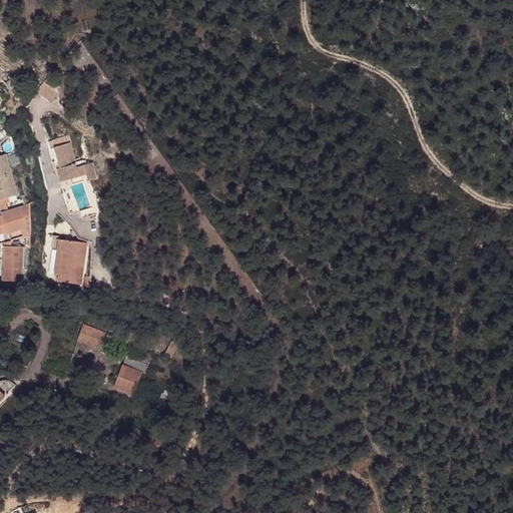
[(46,83),(39,91),(52,104),(59,96),(46,83)]
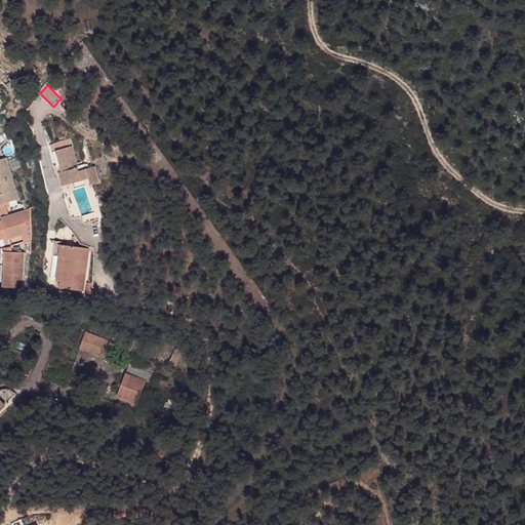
[(53,151),(67,198),(76,196),(74,191),(72,185),(82,182),(72,146),(53,151)]
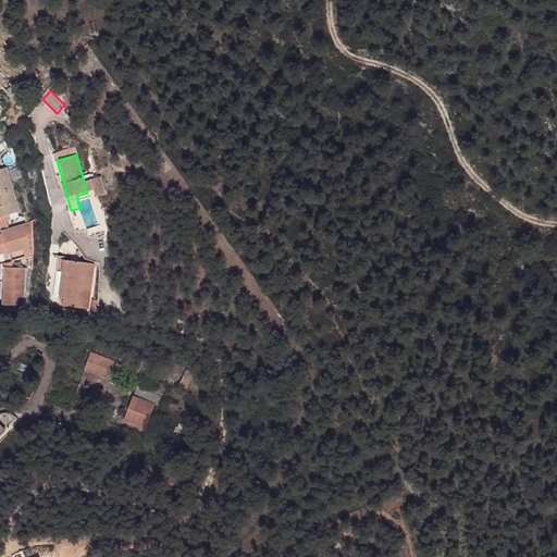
[(7,168),(0,169),(0,217),(2,217),(3,222),(15,219),(13,213),(20,212),(7,168)]
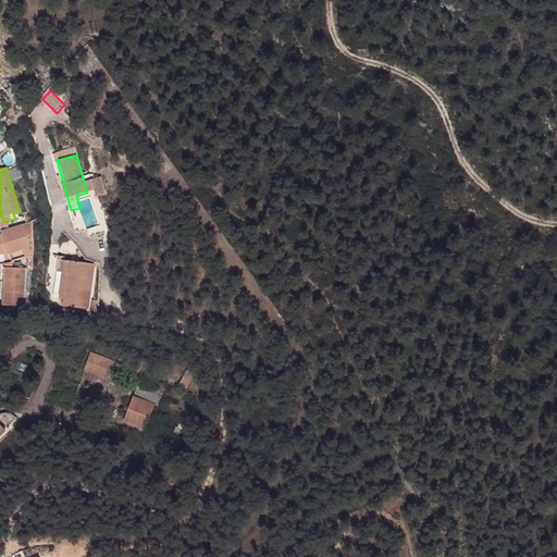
[(81,208),(71,210),(77,233),(84,231),(88,233),(88,230),(81,208)]
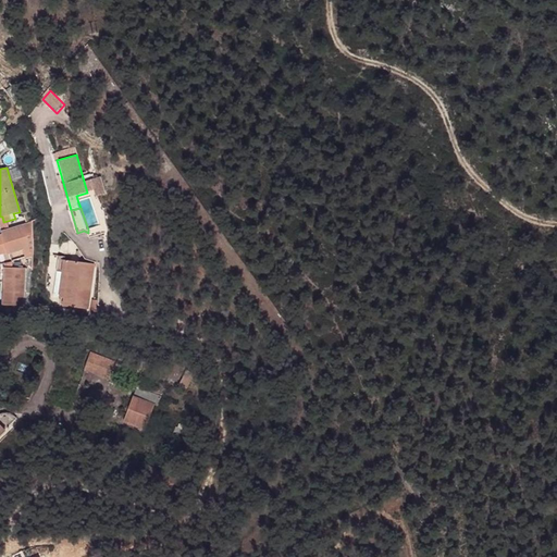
[(3,234),(9,251),(25,247),(28,257),(35,255),(33,222),(10,229),(9,223),(2,225),(3,231),(2,232),(3,234)]
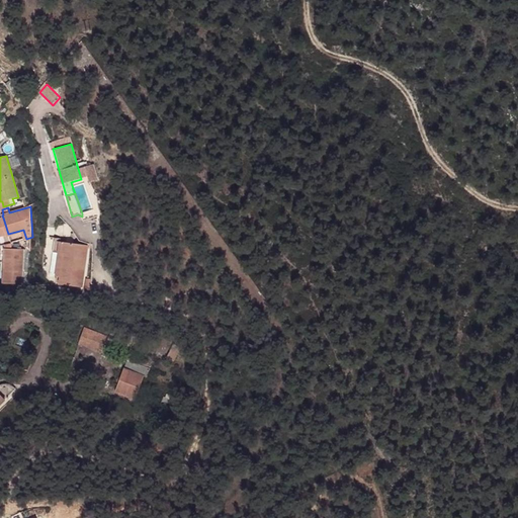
[(82,213),(82,217),(84,222),(98,217),(95,209),(82,213)]
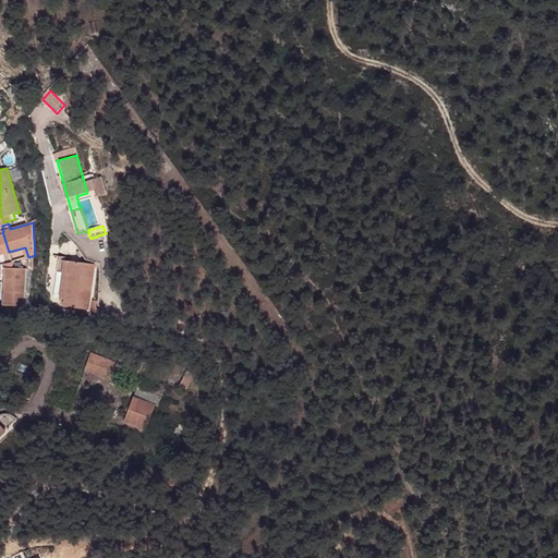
[(58,271),(63,271),(69,273),(65,298),(65,306),(89,310),(94,264),(59,259),(58,271)]
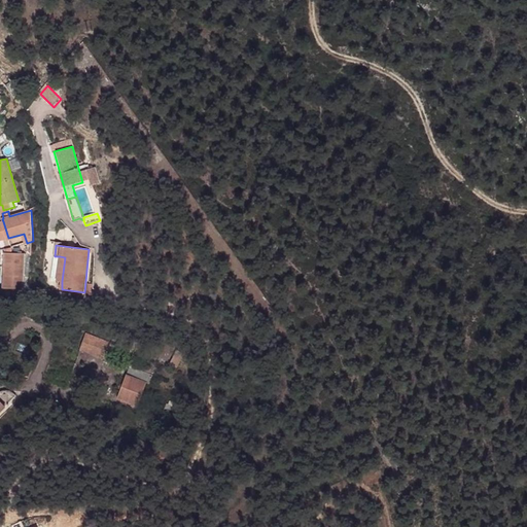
[(13,246),(12,247),(6,248),(4,288),(23,289),(25,253),(13,252),(13,246)]
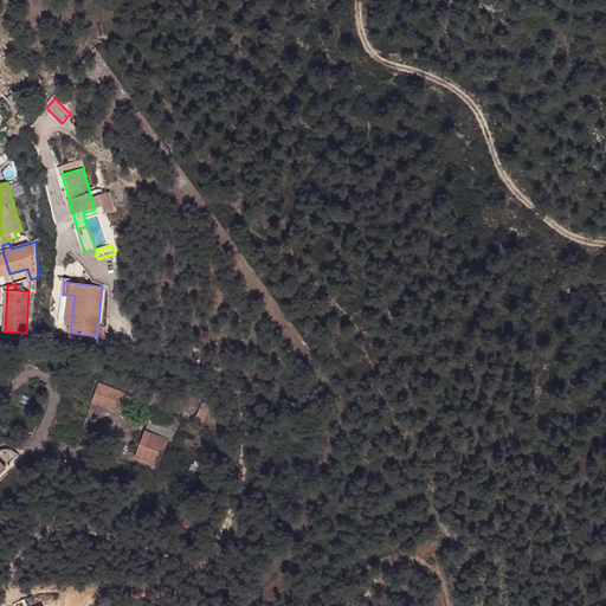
[(126,393),(101,384),(94,403),(120,412),(121,406),(126,393)]
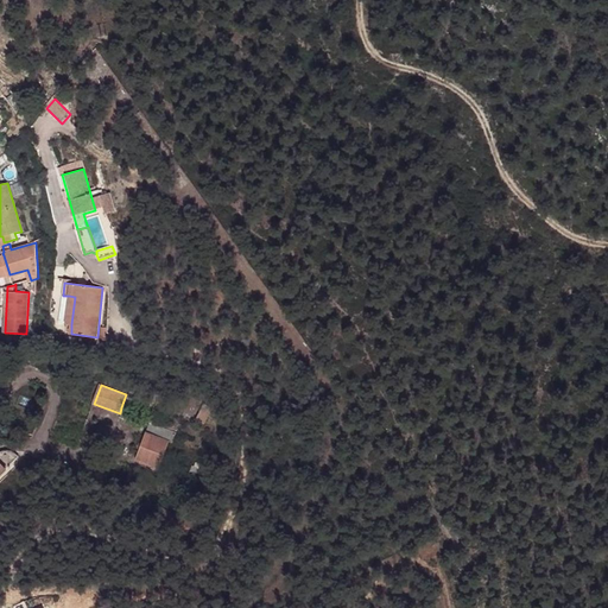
[(143,396),(131,391),(128,399),(140,403),(143,396)]
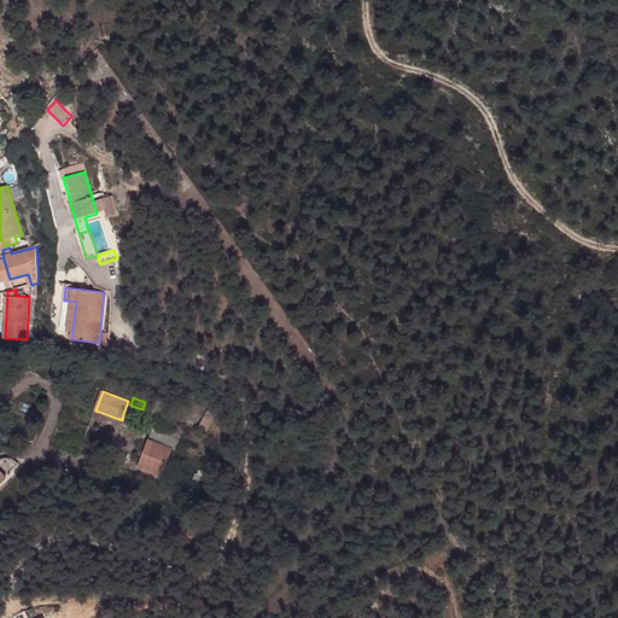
[(216,415),(208,410),(199,426),(208,431),(216,415)]
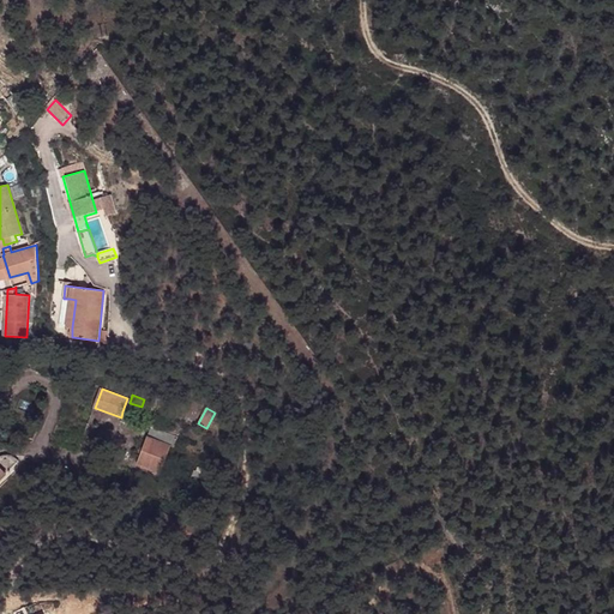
[(179,437),(152,427),(138,464),(161,473),(172,446),(174,447),(179,437)]
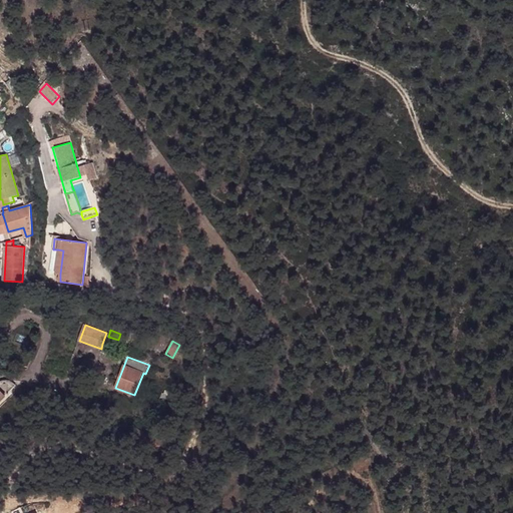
[(0,401),(15,386),(11,381),(8,381),(6,380),(4,380),(3,381),(1,381),(0,381),(0,401)]
